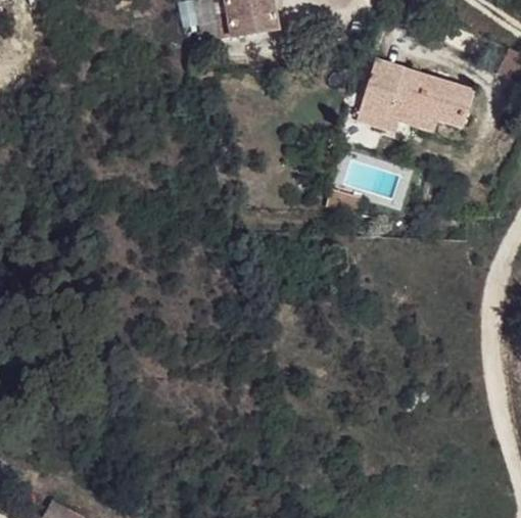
[(279,25),(275,0),(199,0),(199,1),(205,37),(279,25)]
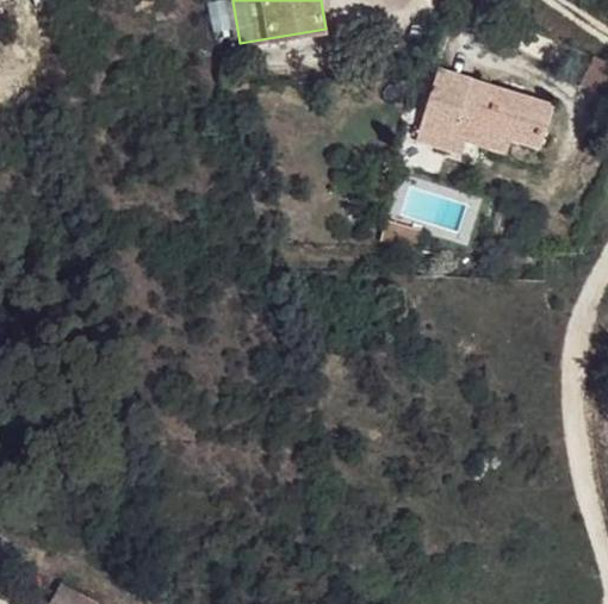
[(439,67),(426,110),(458,120),(454,132),(469,136),(508,149),(513,135),(541,144),(554,103),(439,67)]
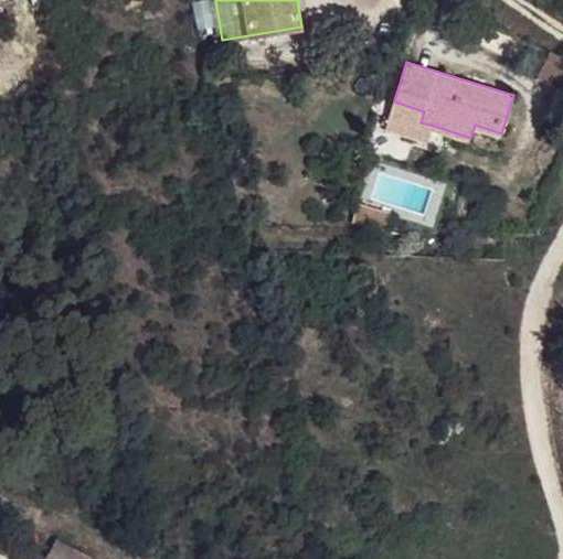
[(394,101),(388,125),(429,138),(434,126),(421,122),(424,111),(394,101)]
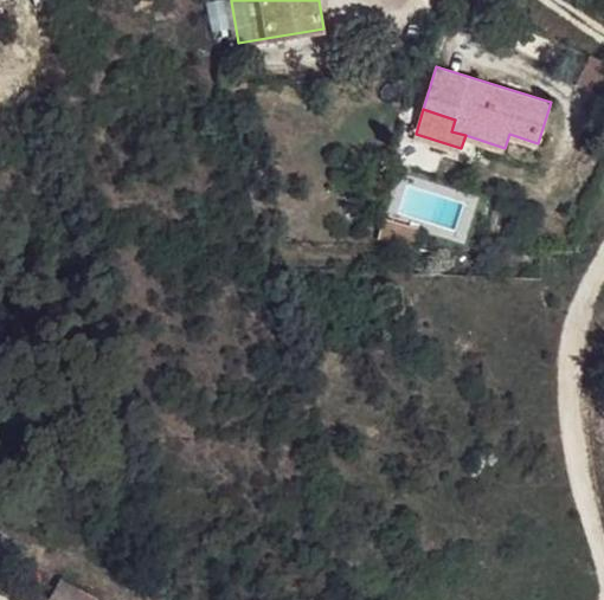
[(111,599),(62,574),(49,599),(111,599)]
